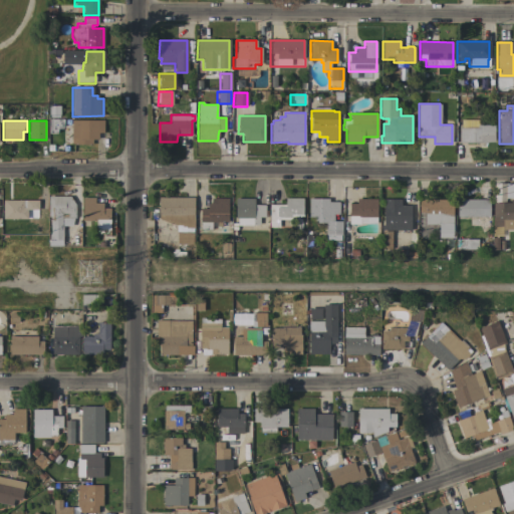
[(104,133),(98,133),(98,140),(92,140),(92,145),(76,145),(76,120),(104,120),(104,133)]
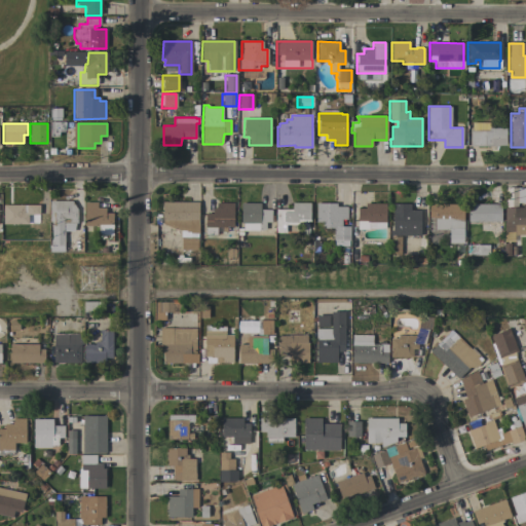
[(490,123),(490,128),(505,128),(505,146),(498,146),(471,147),(471,130),(472,130),(472,123),(490,123)]
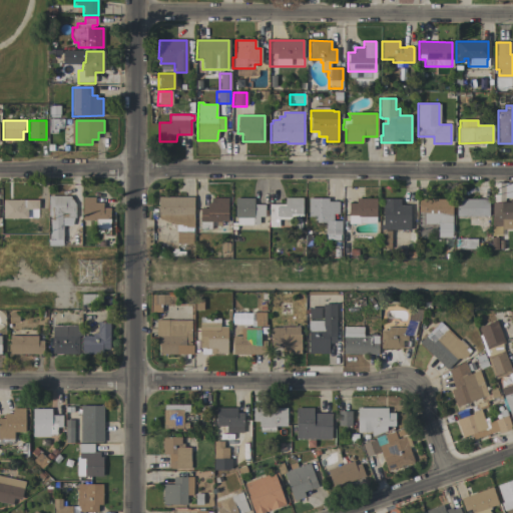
[(75,204),(75,218),(74,218),(72,225),(63,225),(63,245),(49,245),(50,233),(51,233),(51,218),(49,218),(49,195),(70,196),(75,204)]
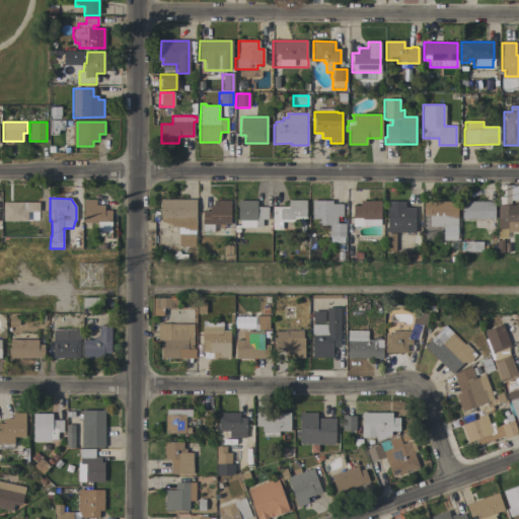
[(160,200),(196,199),(196,230),(188,231),(160,221),(160,200)]
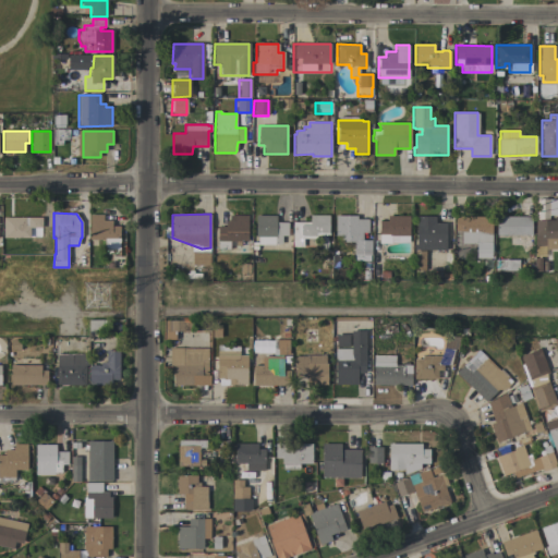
[(104,215),(104,220),(112,220),(112,226),(120,226),(120,255),(105,255),(105,240),(89,240),(89,215),(104,215)]
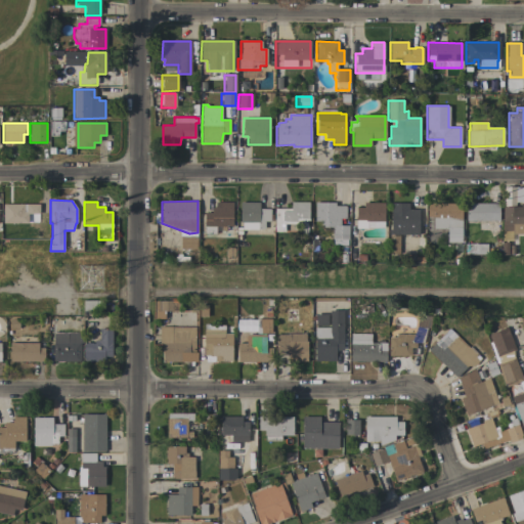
[(275,231),(275,209),(291,209),(291,202),(309,202),(309,221),(298,221),(298,224),(284,224),(284,232),(275,231)]
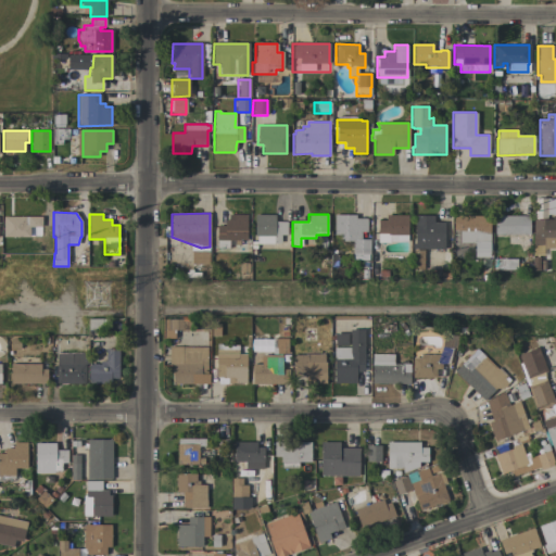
[(247,215),(247,240),(240,240),(240,245),(235,245),(235,241),(229,241),(229,248),(217,248),(217,240),(216,240),(216,226),(225,226),(225,220),(234,220),(234,215),(247,215)]
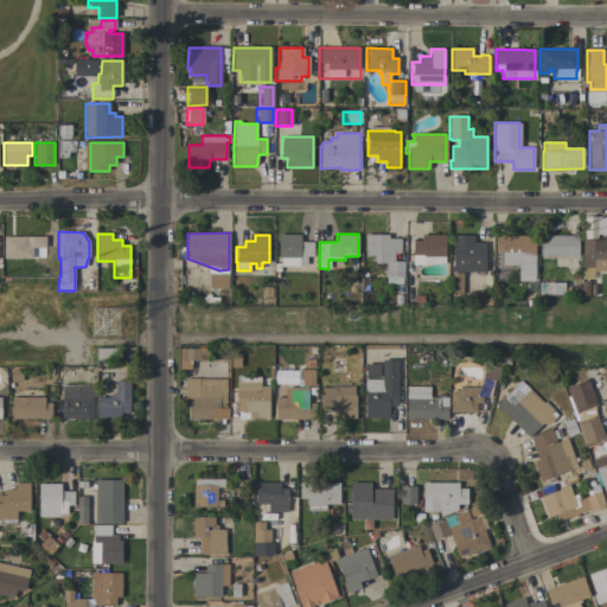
[(300,235),(300,242),(313,242),(313,256),(307,256),(307,266),(299,266),(299,267),(281,267),(281,257),(278,257),(278,235),(300,235)]
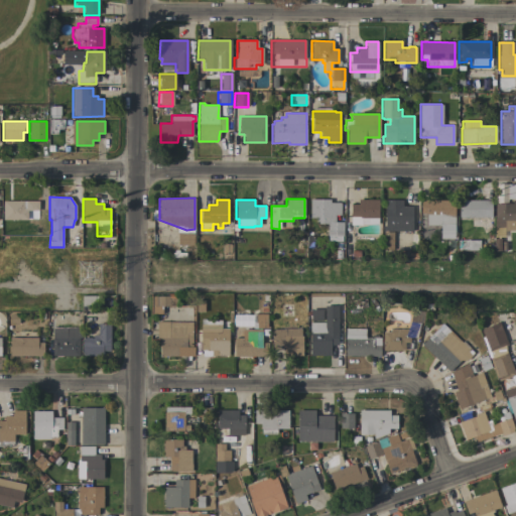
[(331,200),(331,203),(341,203),(341,216),(336,216),(336,222),(344,222),(344,237),(343,236),(343,242),(328,242),(328,236),(328,224),(318,224),(318,222),(315,222),(315,219),(310,219),(310,200),(331,200)]
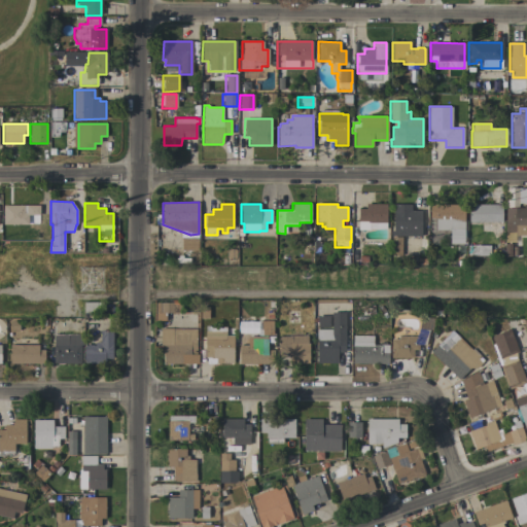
[(387,204),(387,223),(386,223),(386,230),(370,230),(370,231),(358,231),(358,209),(366,209),(366,204),(387,204)]
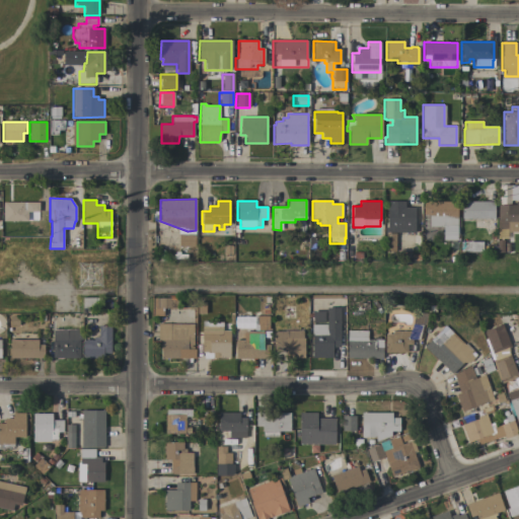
[(39,202),(39,210),(24,210),(24,221),(3,221),(3,202),(39,202)]
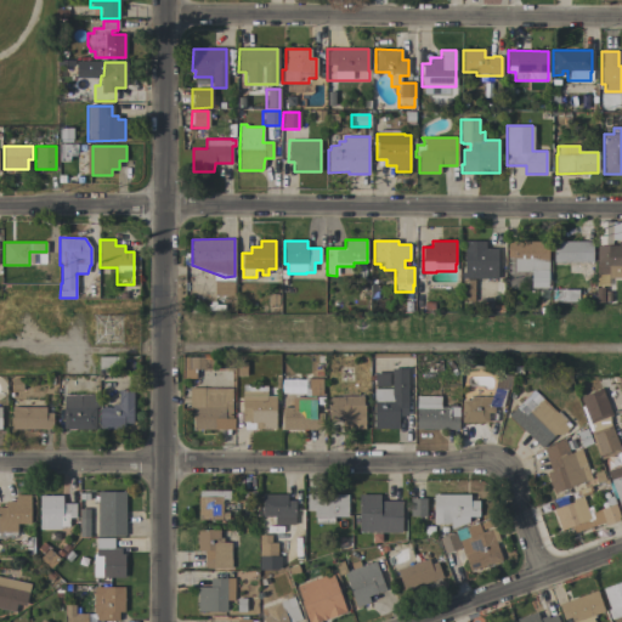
[(497,280),(497,281),(495,281),(495,280),(474,280),(474,303),(462,301),(463,280),(464,280),(464,242),(479,242),(479,248),(490,249),(490,254),(498,254),(497,280)]
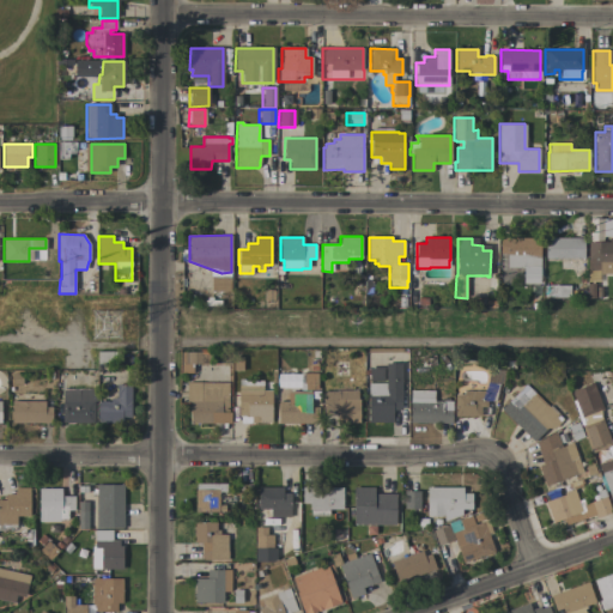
[(523,268),(507,268),(507,254),(501,254),(501,238),(540,238),(540,283),(523,283),(523,268)]
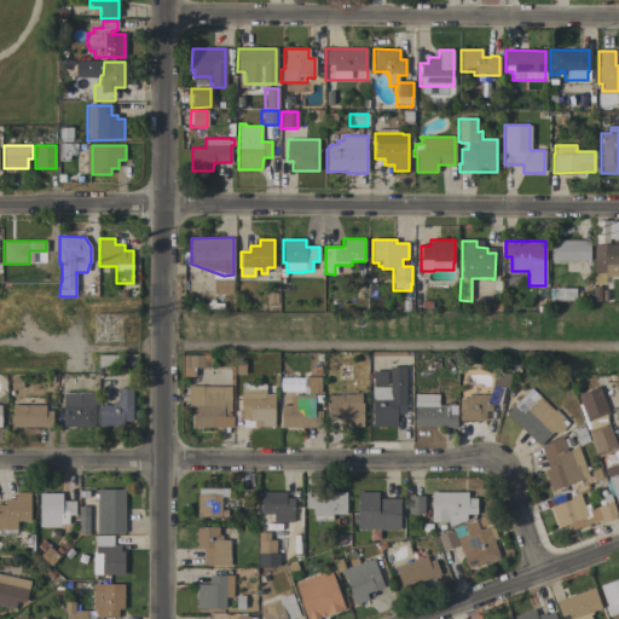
[(550,261),(550,241),(590,241),(590,261),(550,261)]
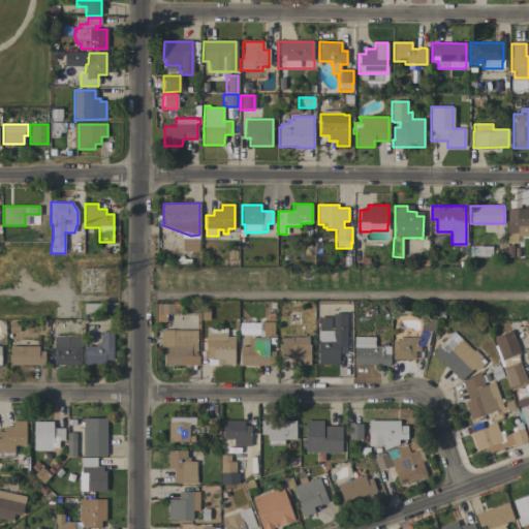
[(528,206),(528,236),(515,236),(515,234),(506,234),(506,209),(524,209),(524,206),(528,206)]
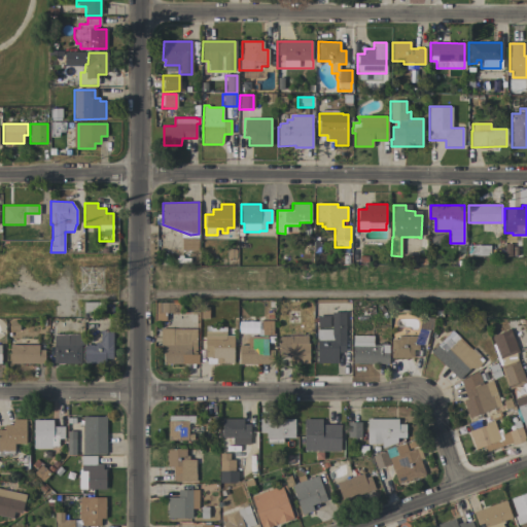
[(198,237),(198,250),(181,250),(181,238),(198,237)]
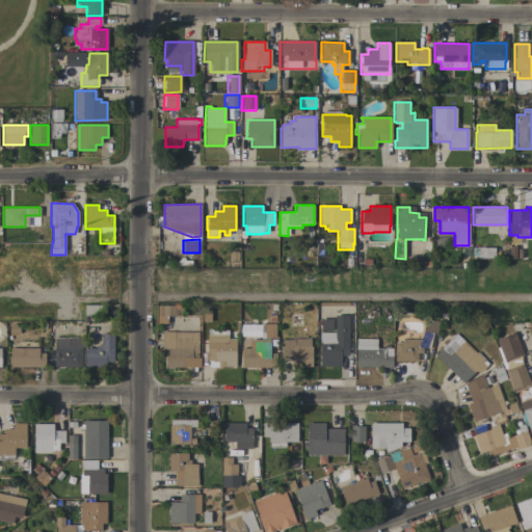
[(182,304),(182,315),(161,316),(161,304),(182,304)]
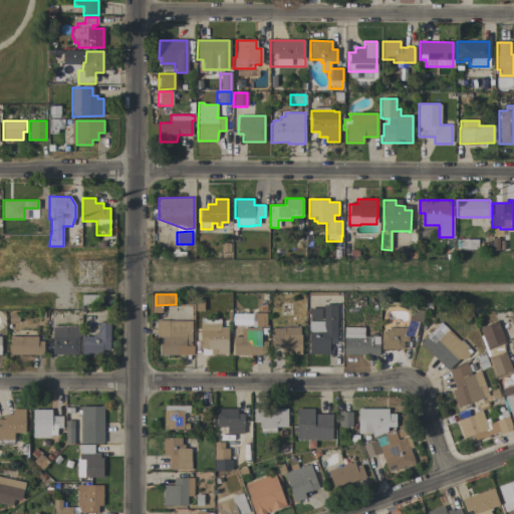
[(97,295),(97,300),(94,300),(94,304),(82,304),(82,295),(97,295)]
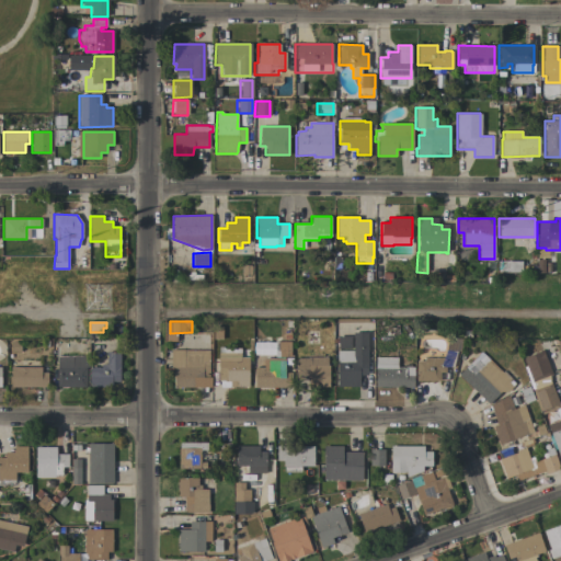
[(368,362),(367,362),(367,376),(359,376),(359,387),(338,388),(338,351),(353,351),(353,333),(367,332),(368,362)]
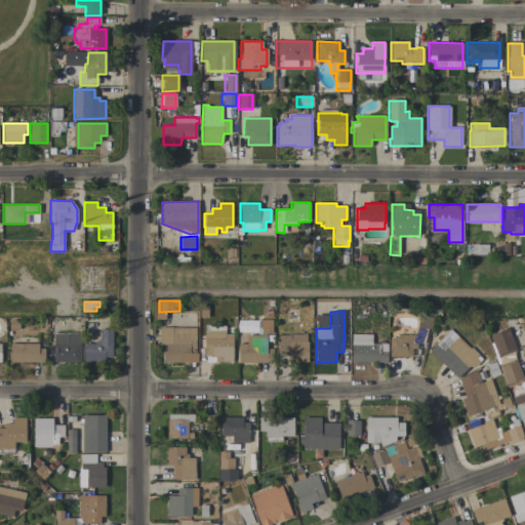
[(329,326),(316,327),(316,321),(312,321),(312,318),(316,318),(316,315),(328,315),(329,326)]
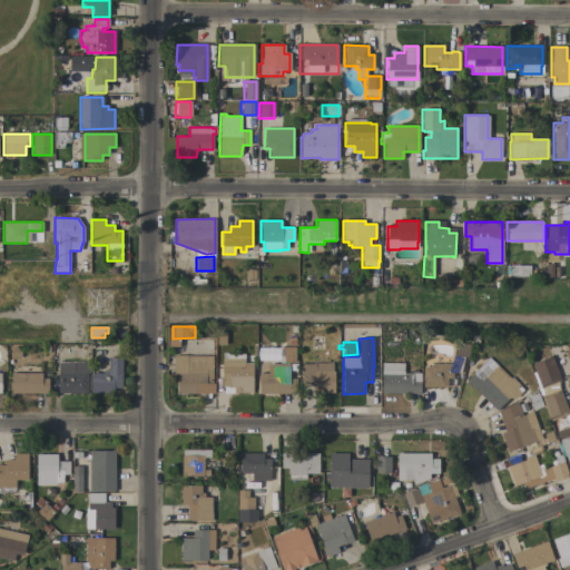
[(295,363),(282,363),(282,347),(295,347),(295,363)]
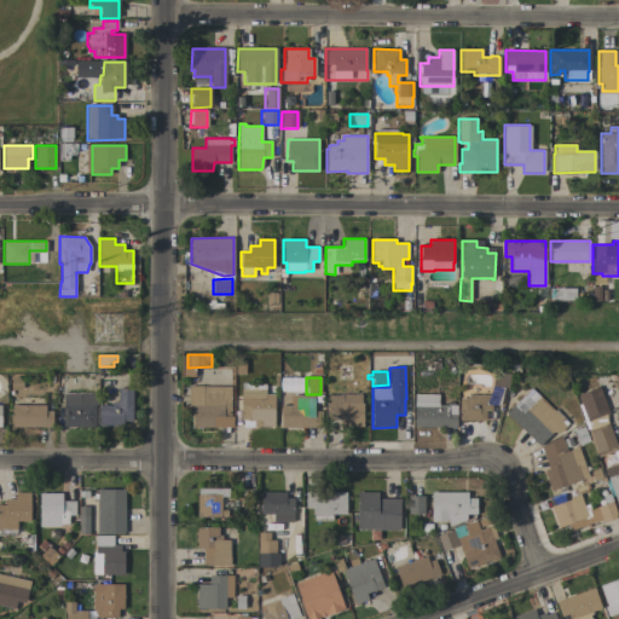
[(275,427),(243,428),(243,421),(241,421),(241,389),(241,383),(247,383),(247,385),(265,385),(266,394),(275,394),(275,427)]
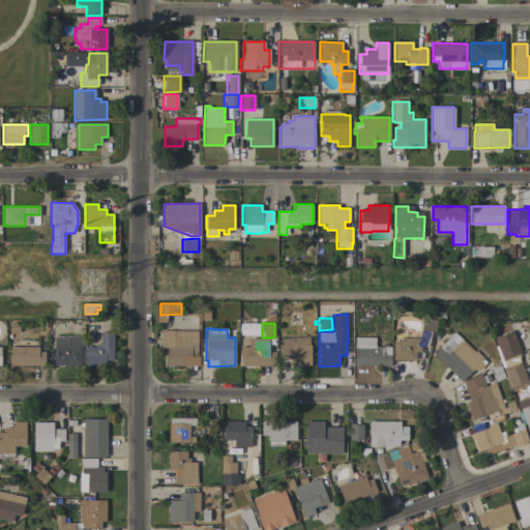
[(198,331),(198,359),(182,359),(182,366),(165,366),(165,348),(162,348),(160,331),(198,331)]
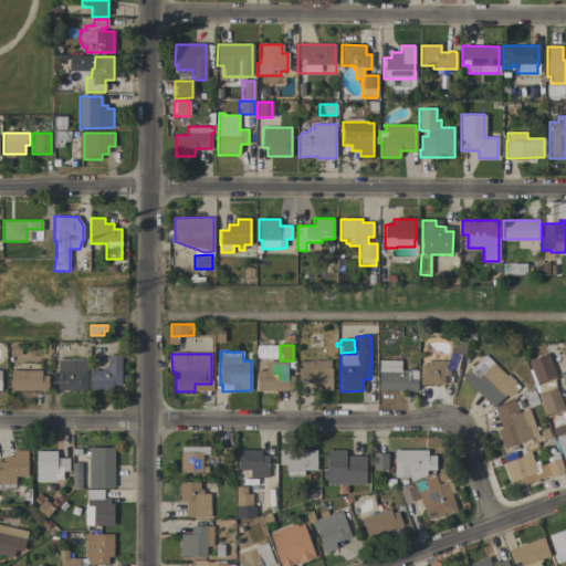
[(450,370),(450,376),(443,376),(443,385),(420,385),(420,364),(428,364),(428,360),(447,362),(453,354),(461,355),(458,370),(450,370)]
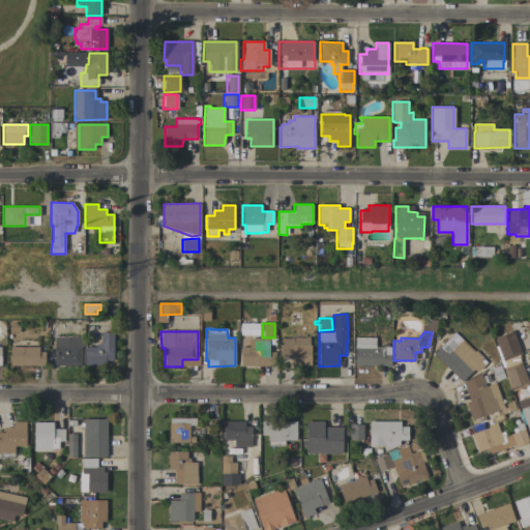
[(521,355),(501,362),(493,339),(511,331),(521,355)]
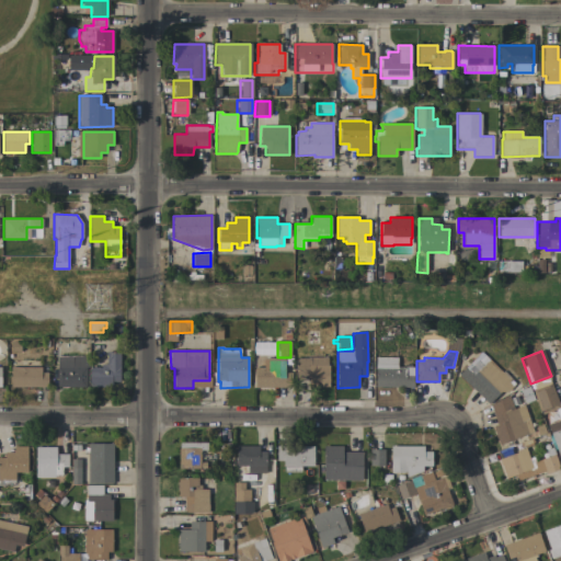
[(489,404),(459,375),(481,352),(502,373),(503,370),(516,384),(507,392),(501,392),(489,404)]
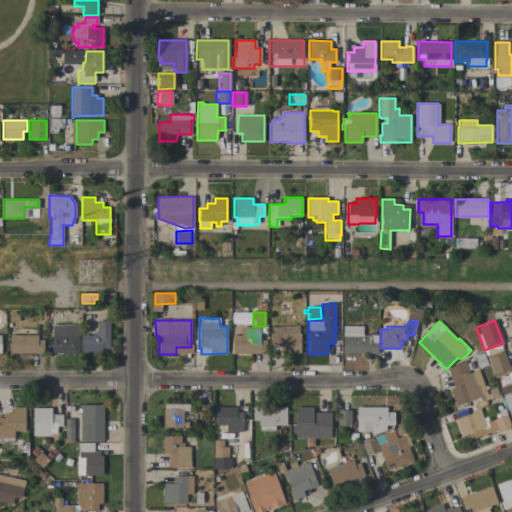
[(110,348),(102,348),(102,354),(82,354),(81,335),(92,335),(92,333),(97,333),(97,322),(109,322),(110,348)]
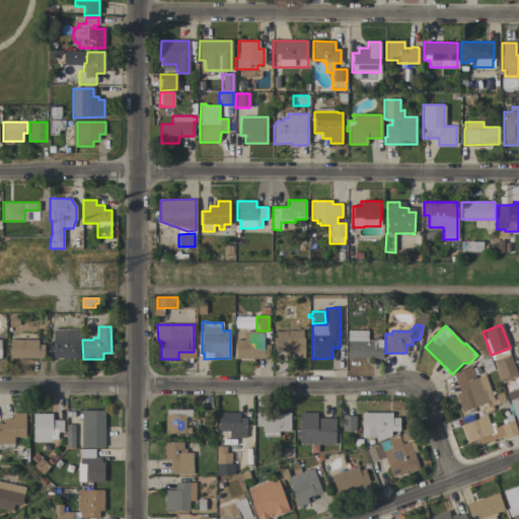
[(79,329),(79,334),(82,334),(81,341),(80,341),(80,359),(53,358),(53,329),(79,329)]
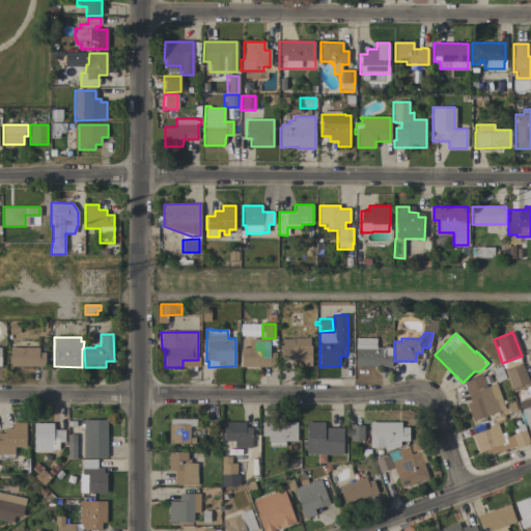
[(294,339),(294,338),(310,338),(310,345),(311,345),(311,366),(291,367),(291,357),(288,357),(288,360),(281,360),(280,339),(294,339)]
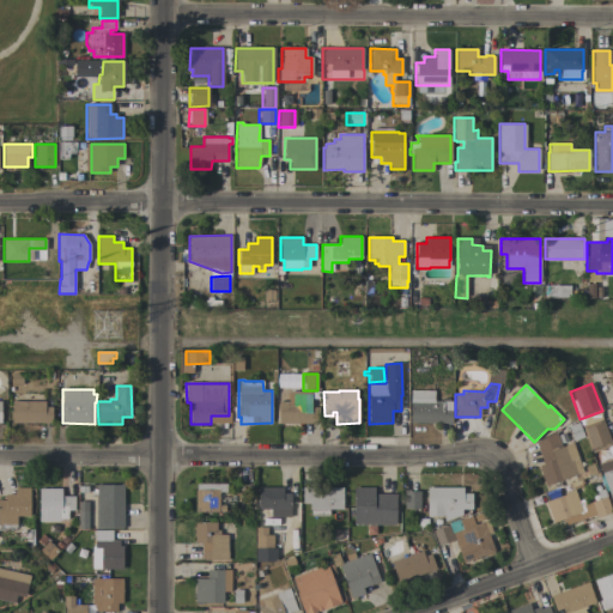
[(435,390),(435,401),(453,401),(453,423),(411,423),(411,390),(435,390)]
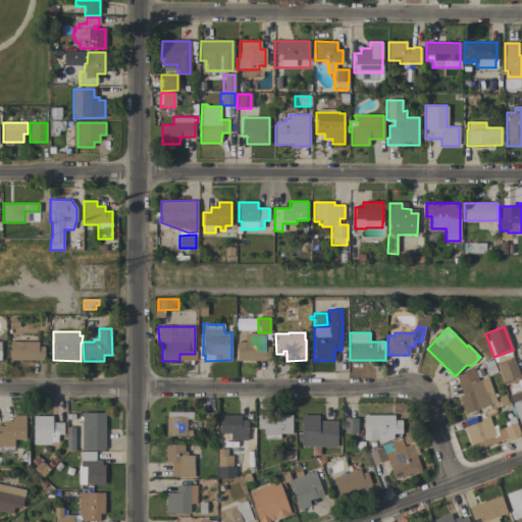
[(265,334),(265,348),(271,348),(271,361),(237,361),(237,342),(245,342),(245,334),(265,334)]
